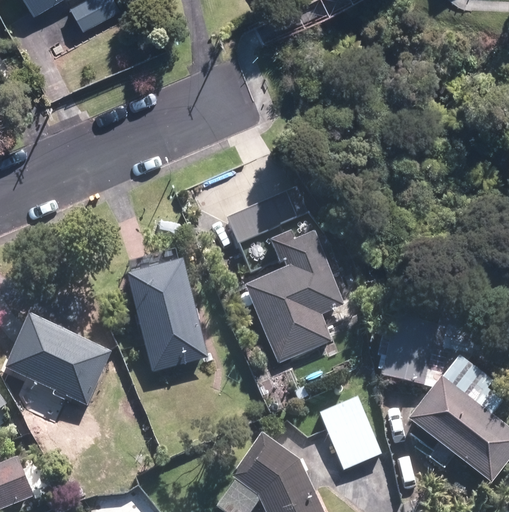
[(60,0),(22,0),(34,18),(60,0)]
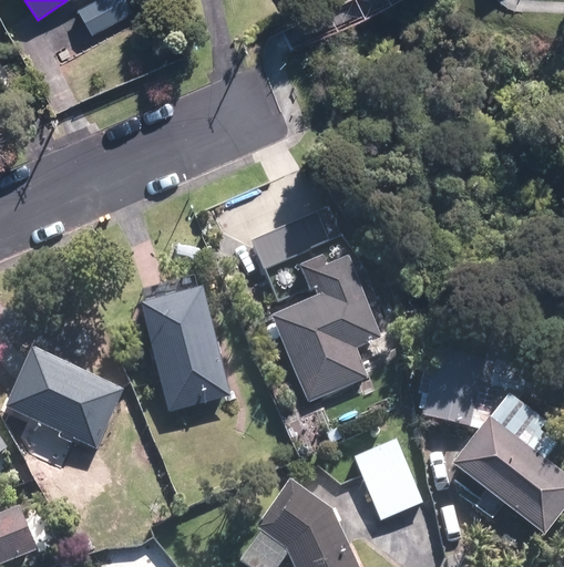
[(131,0),(84,0),(77,4),(91,34),(136,11),(131,0)]
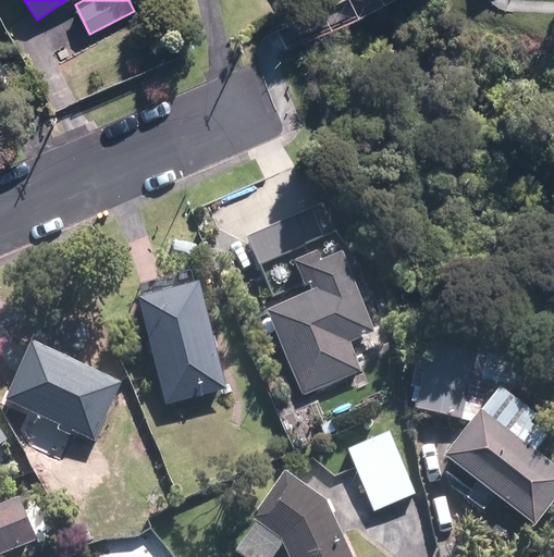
[(322,201),(247,234),(261,265),(336,232),(322,201)]
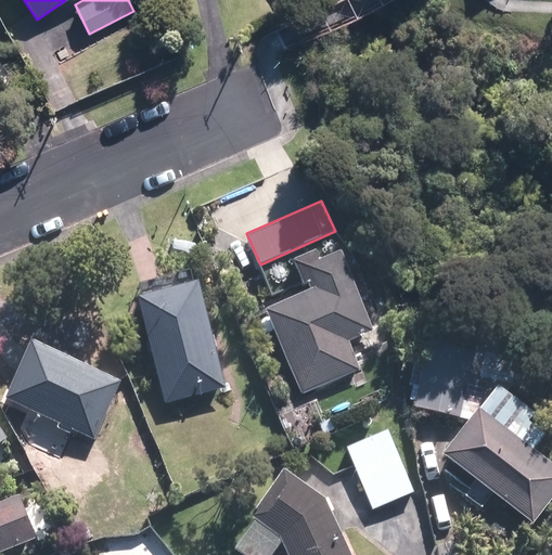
[(307,289),(266,305),(299,392),(360,370),(349,339),(371,332),(341,250),(324,257),(321,248),(294,258),(307,289)]
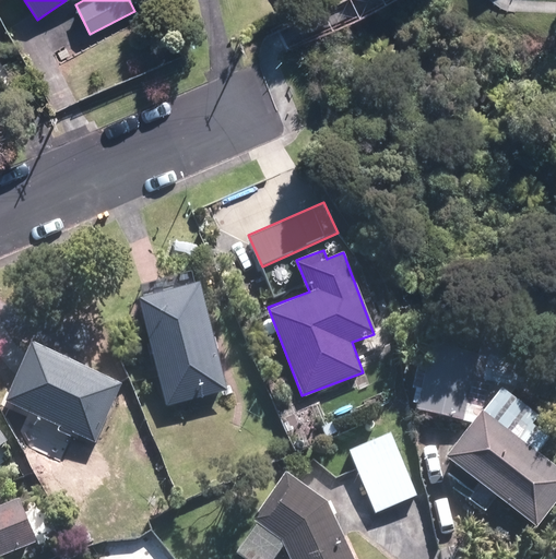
[(201,280),(140,296),(167,405),(228,390),(201,280)]
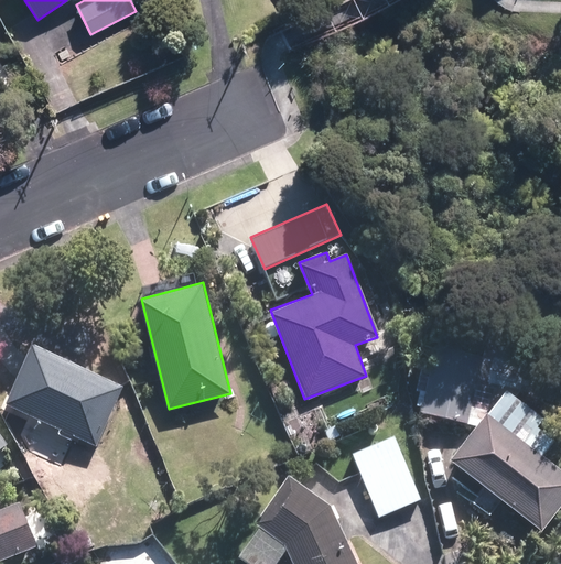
[(488,354),(434,344),(420,414),(468,423),(472,408),(486,411),(492,382),(520,388),(527,350),(489,343),(488,354)]
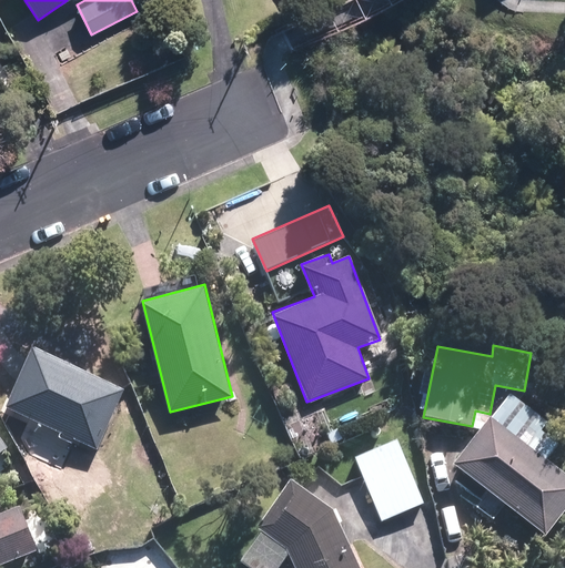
[(123,389),(37,346),(7,405),(93,449),(123,389)]
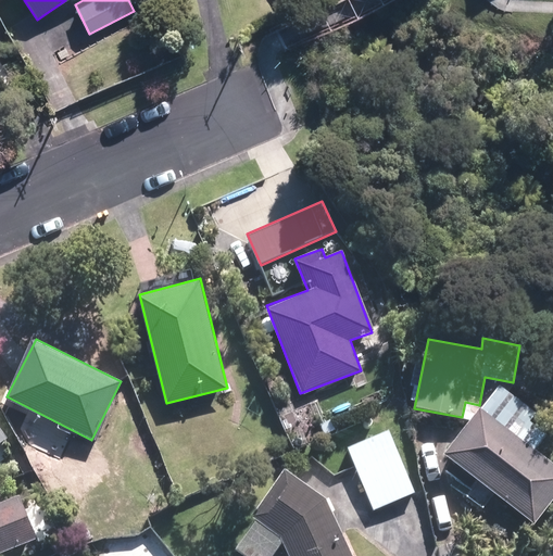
[(481,507),(493,491),(533,521),(552,496),(552,458),(536,445),(545,432),(529,419),(536,409),(500,382),(444,453),(452,458),(439,475),(481,507)]
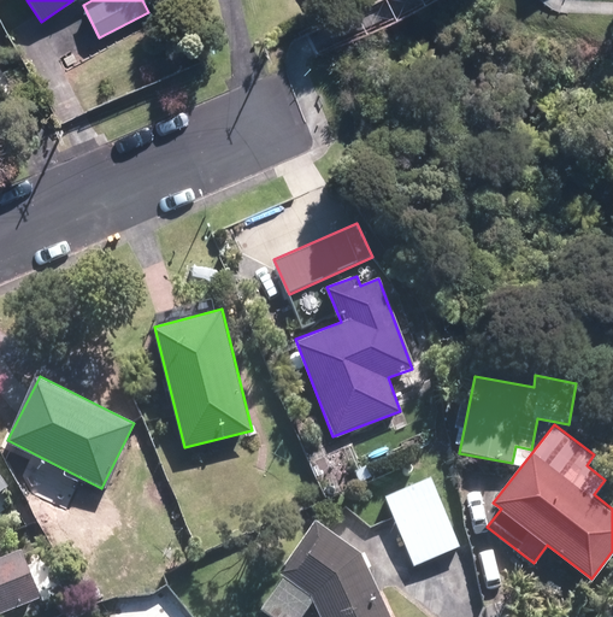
[(0,492),(12,483),(0,465),(0,492)]
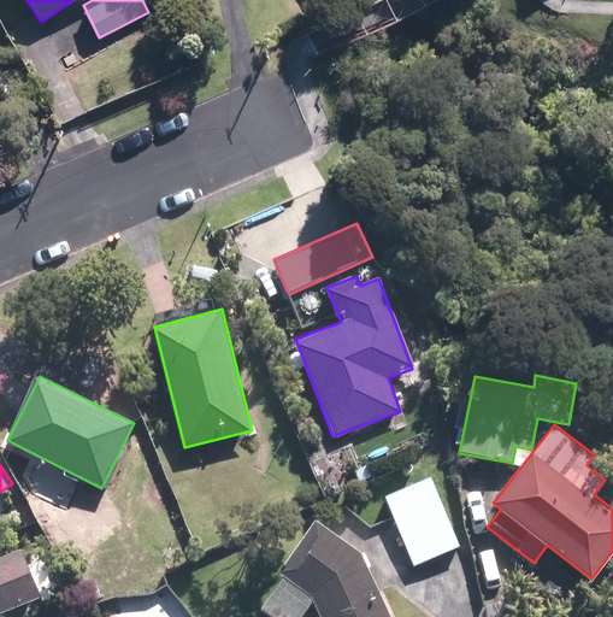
[(431,479),(384,498),(412,565),(459,546),(431,479)]
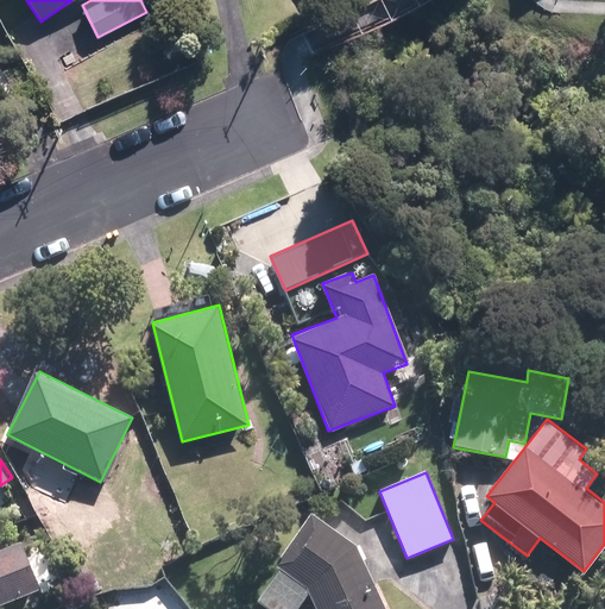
[(317,608),(383,608),(353,544),(319,519),(258,601),(269,608),(295,608),(310,590),(317,608)]
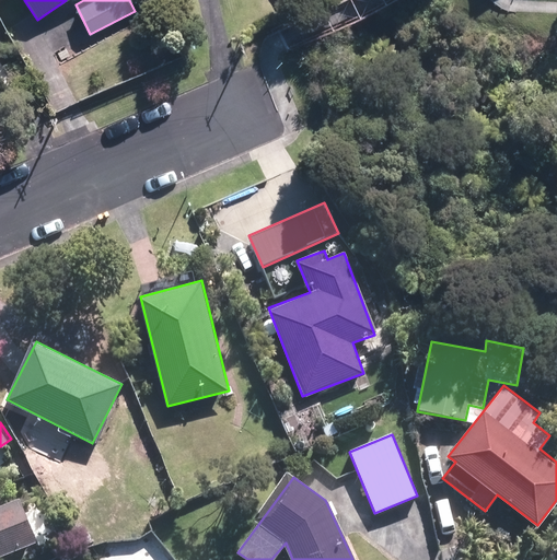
[(0,555),(16,549),(0,508),(0,555)]
